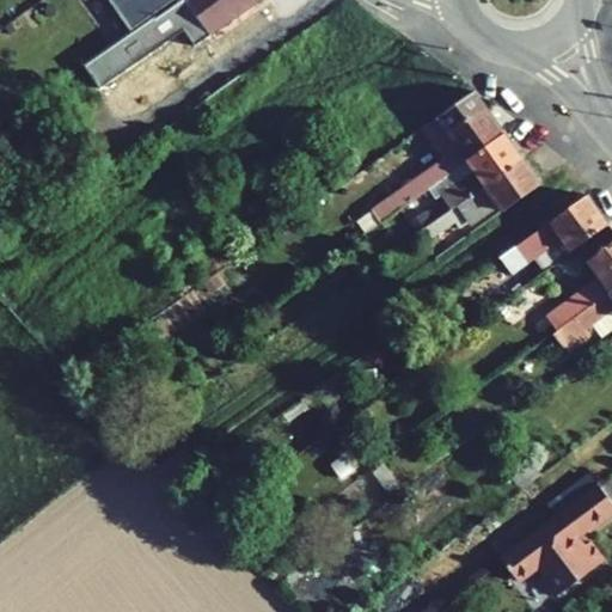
[(84,0),(85,0),(106,0),(129,31),(154,13),(173,0),(84,0)]
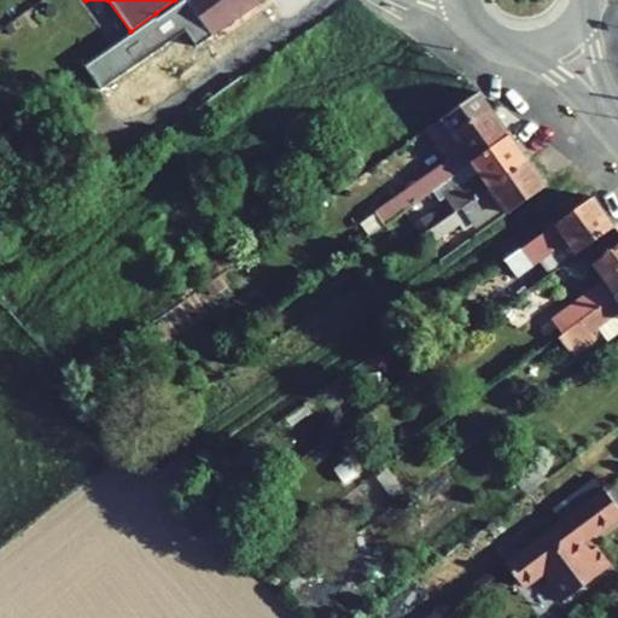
[(181,23),(196,42),(211,31),(213,35),(261,0),(182,0),(158,17),(156,13),(88,62),(103,81),(128,63),(124,58),(164,30),(167,34),(181,23)]
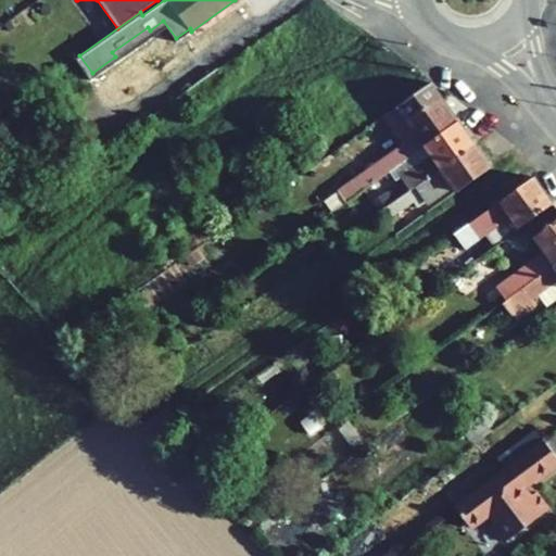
[(197,38),(164,61),(186,92),(218,70),(197,38)]
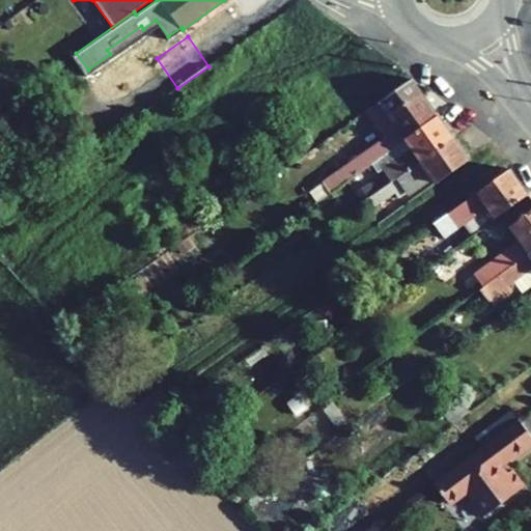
[(0,74),(11,66),(1,51),(0,51),(0,74)]
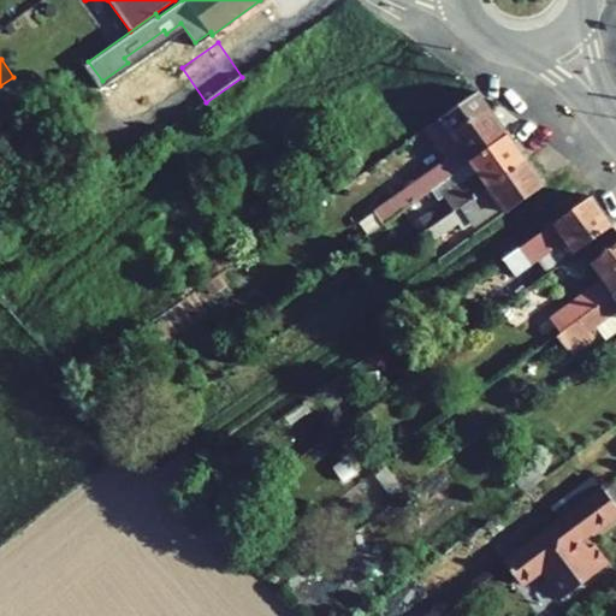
[(432,189),(509,135),(478,92),(426,129),(449,159),(375,212),(384,224),(432,189)]
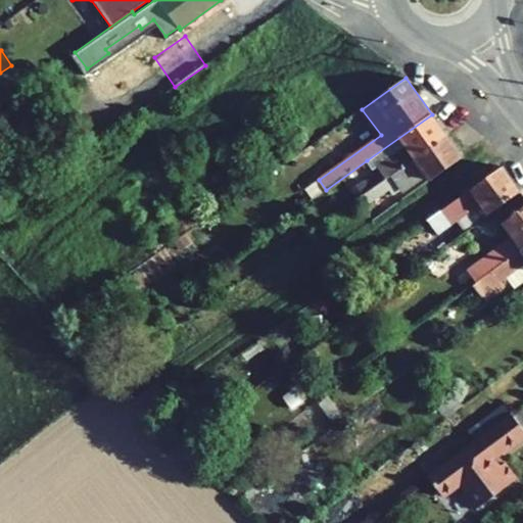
[(432,114),(367,160),(374,170),(378,167),(386,179),(447,136),(432,114)]
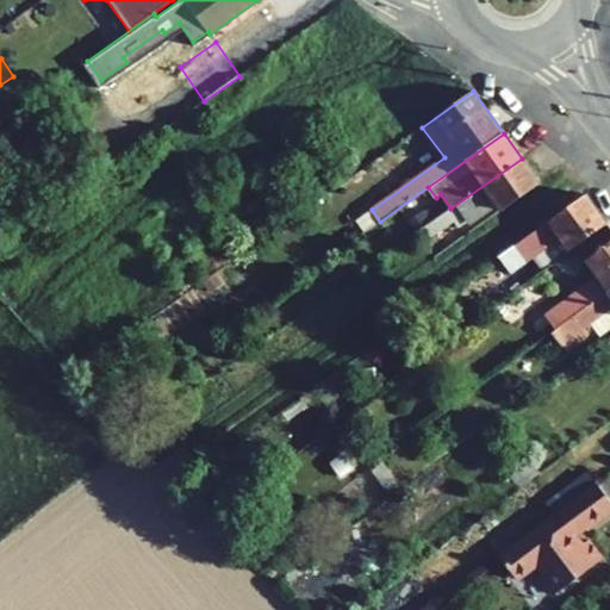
[(540,184),(522,159),(450,209),(416,234),(422,242),(453,221),(458,228),(479,212),(481,216),(497,204),(502,211),(540,184)]
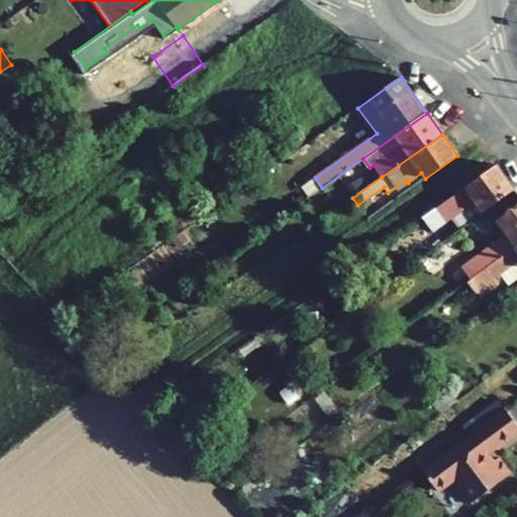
[(433,231),(454,215),(462,226),(515,189),(497,165),(422,217),(433,231)]
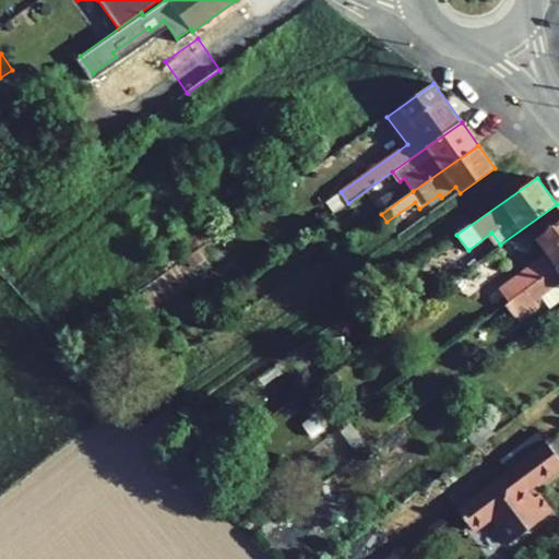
[(333,213),(347,203),(340,192),(325,202),(333,213)]
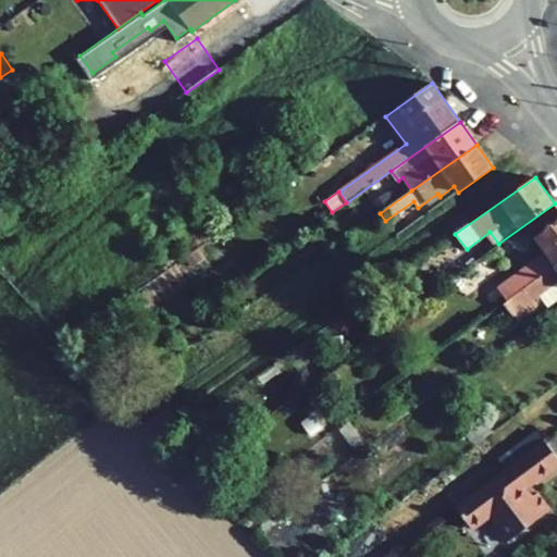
[(376,210),(391,200),(385,193),(371,201),(376,210)]
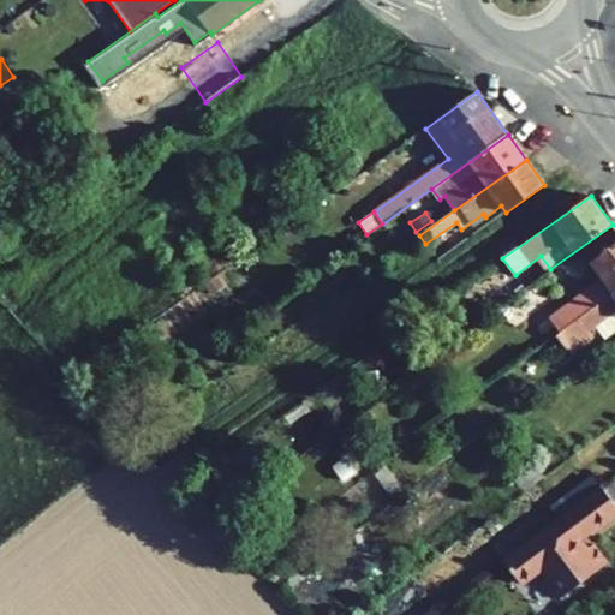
[(561,330),(614,290),(614,244),(590,262),(601,279),(549,317),(561,330)]
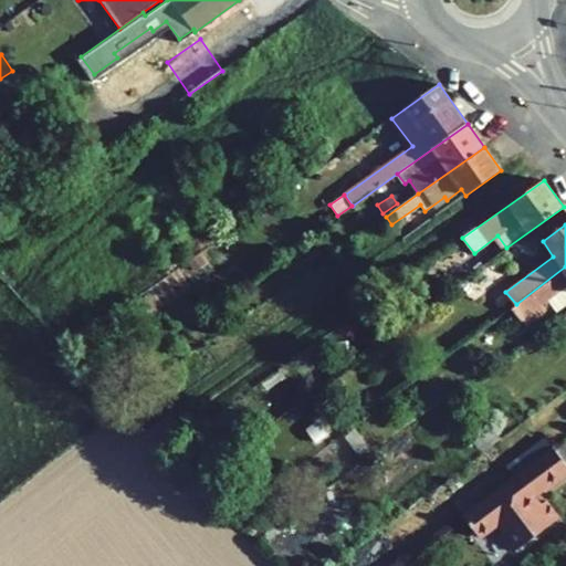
[(512,307),(523,324),(549,304),(555,312),(565,303),(565,266),(516,304),(512,307)]
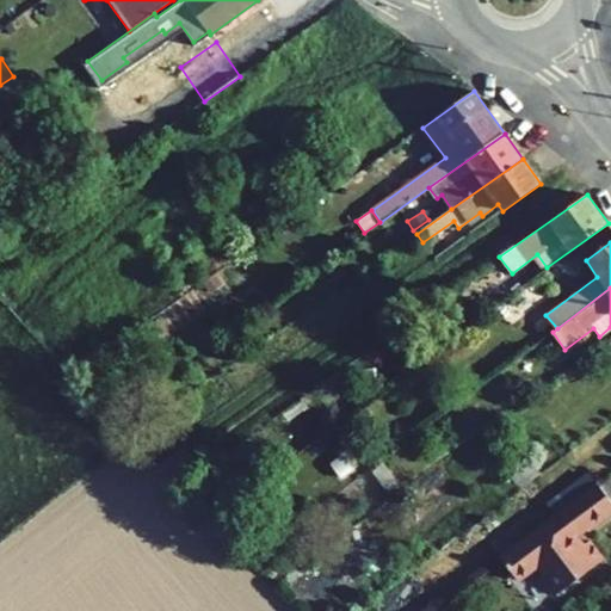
[(374,387),(372,374),(356,375),(357,388),(374,387)]
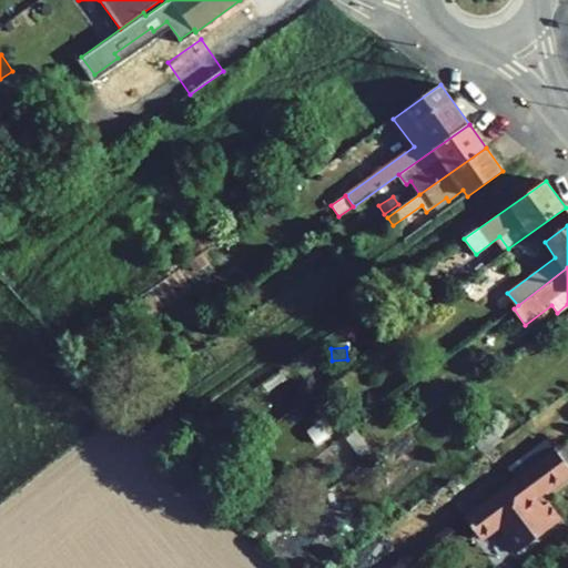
[(316,445),(327,436),(316,422),(305,430),(316,445)]
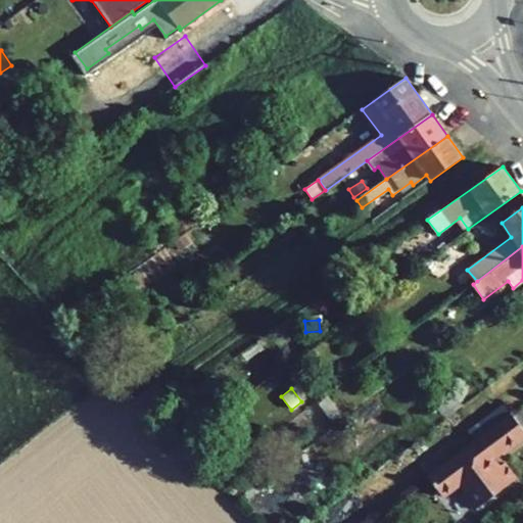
[(462,406),(448,389),(439,396),(453,412),(462,406)]
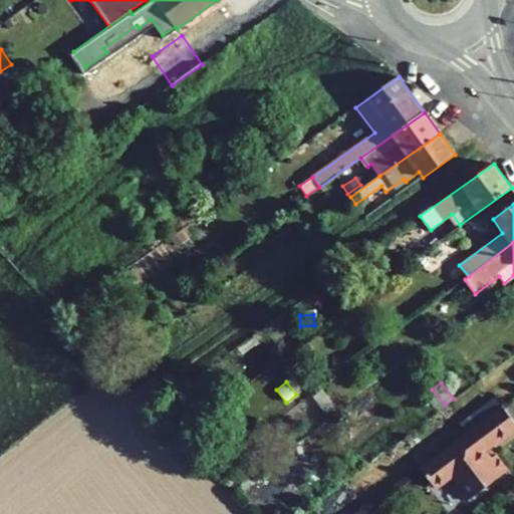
[(243,393),(239,389),(229,396),(233,401),(243,393)]
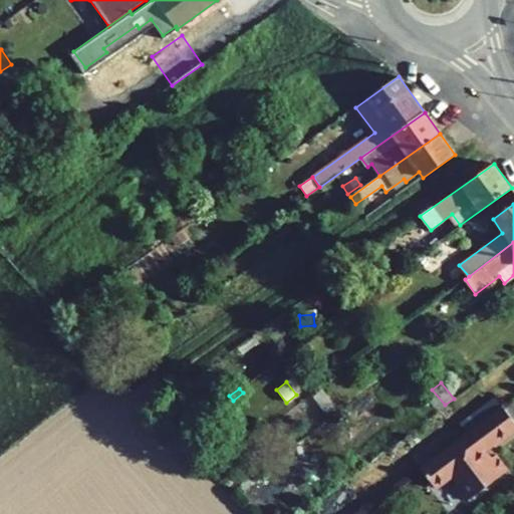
[(432,390),(426,395),(438,410),(445,405),(432,390)]
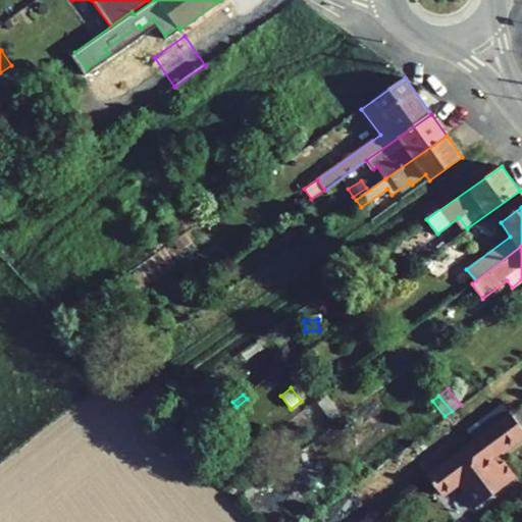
[(474,509),(516,478),(504,462),(499,466),(491,457),(501,450),(503,453),(521,437),(521,428),(510,412),(425,475),(441,496),(459,483),(465,490),(462,492),(474,509)]
